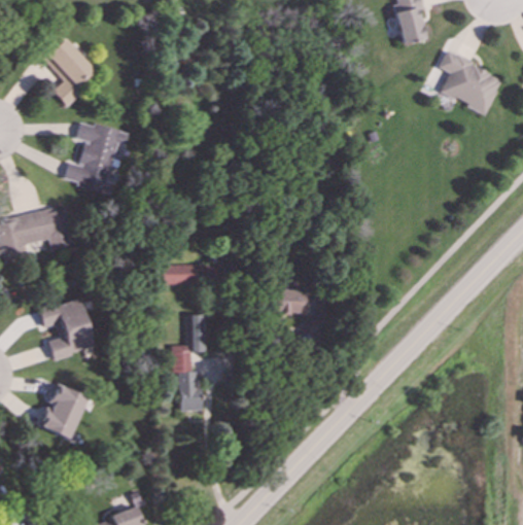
[(403,41),(425,37),(419,7),(422,7),(420,0),(397,0),(398,3),(394,4),(403,41)]
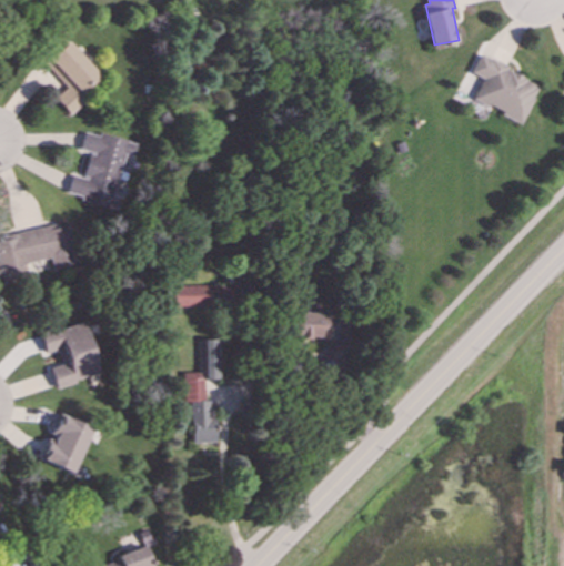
[(102,73),(71,40),(47,61),(70,87),(59,97),(73,113),(88,100),(81,93),(102,73)]
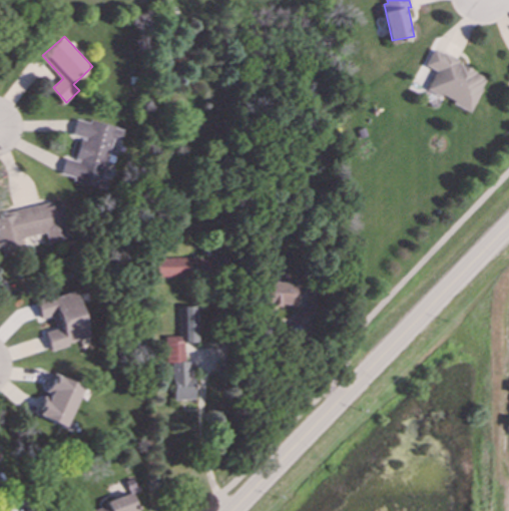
[(473,109),(489,74),(435,49),(428,65),(437,69),(428,89),(473,109)]
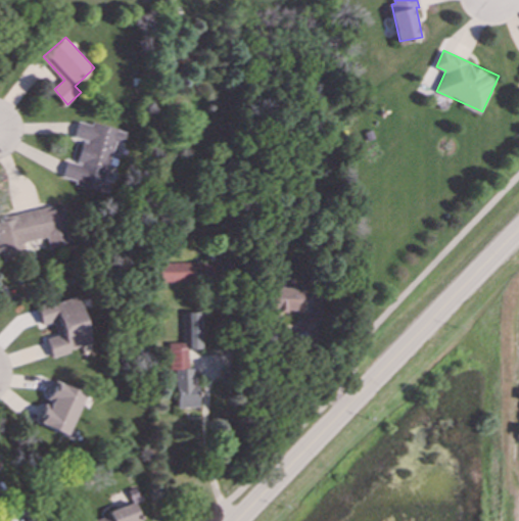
[(128,129),(94,123),(94,124),(80,121),(76,138),(84,139),(80,162),(68,159),(64,180),(111,189),(113,180),(108,179),(116,140),(126,142),(128,129)]
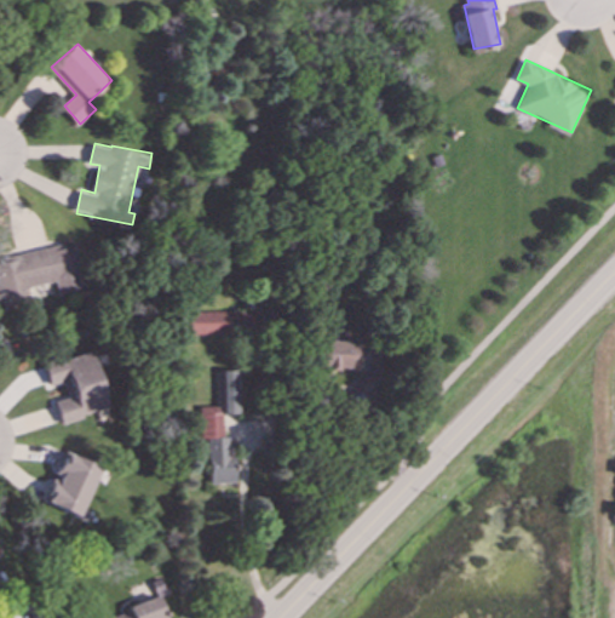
[(30,286),(58,281),(59,292),(87,286),(78,241),(0,256),(0,273),(6,307),(33,302),(30,286)]
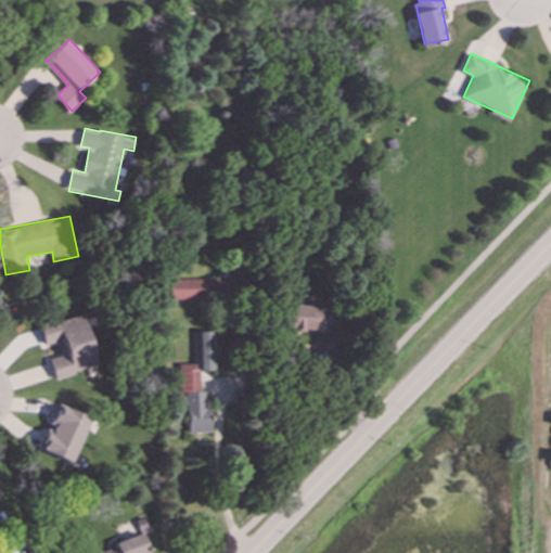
[(171,299),(239,298),(238,277),(171,278),(171,299)]
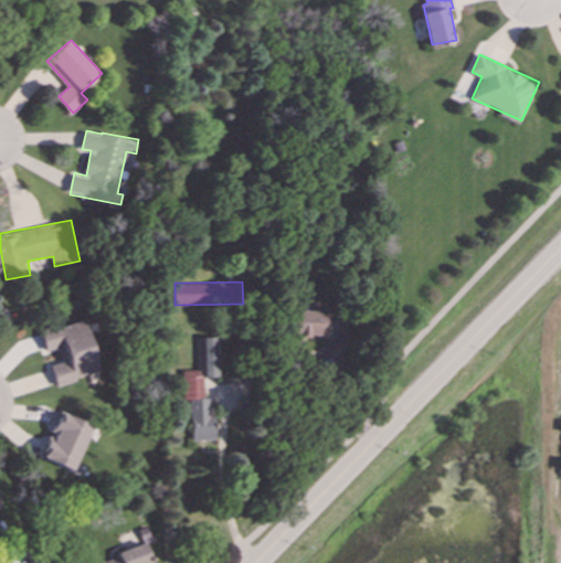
[(338,336),(338,310),(292,309),(290,336),(338,336)]
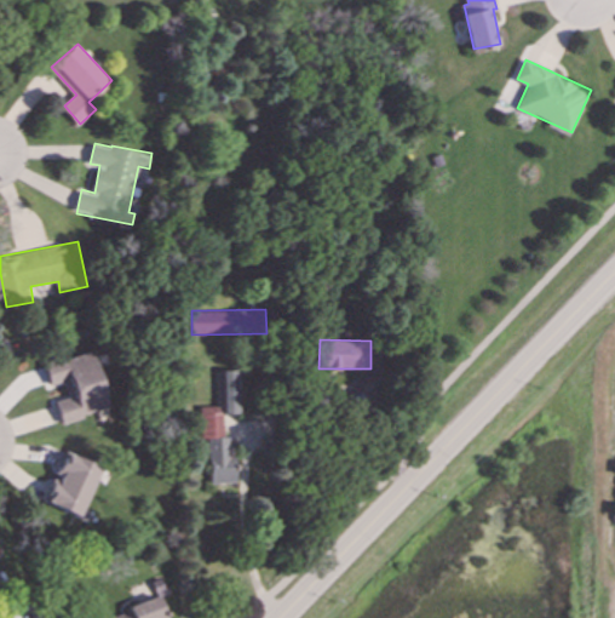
[(52,384),(68,381),(72,398),(58,401),(63,421),(110,408),(95,352),(47,364),(52,384)]
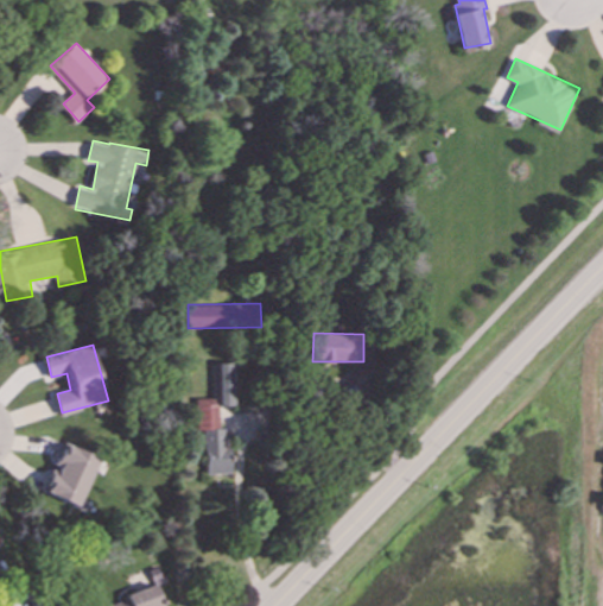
[(209,473),(235,472),(235,448),(226,448),(224,405),(239,404),(237,361),(215,363),(216,399),(200,399),(201,429),(208,429),(209,473)]
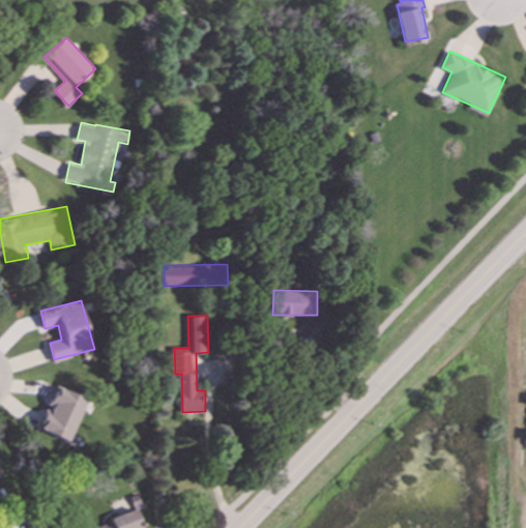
[(70,440),(88,399),(58,385),(50,404),(51,404),(40,428),(70,440)]
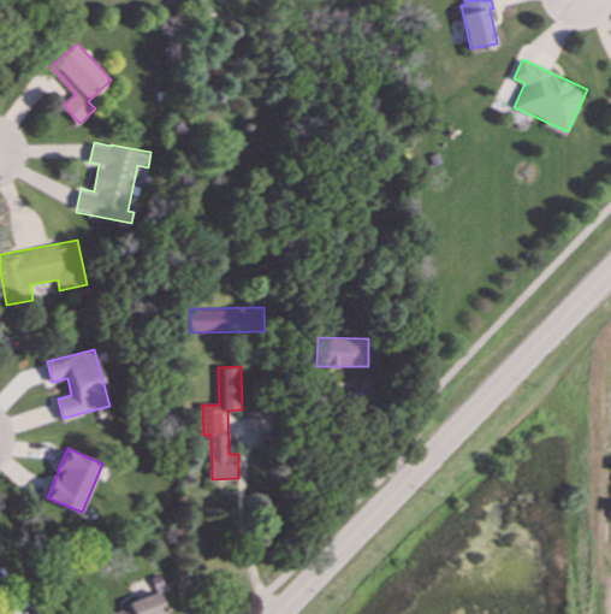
[(170,613),(162,592),(106,613),(170,613)]
